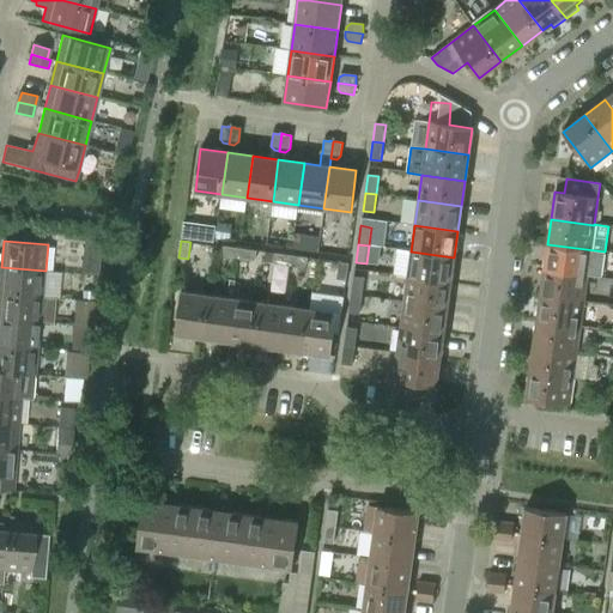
[(587,275),(601,277),(605,252),(547,244),(544,269),(587,275)]
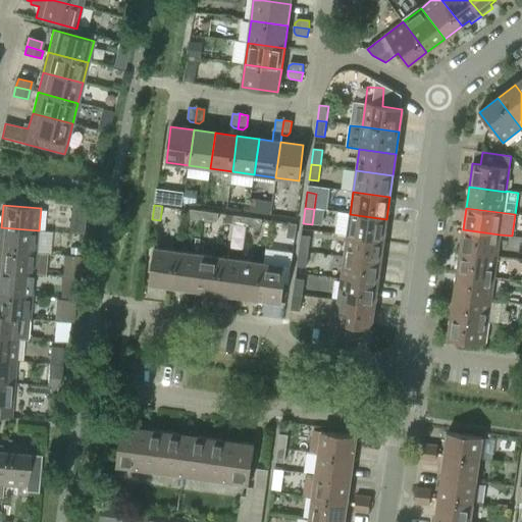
[(203,220),(204,212),(191,210),(190,218),(203,220)]
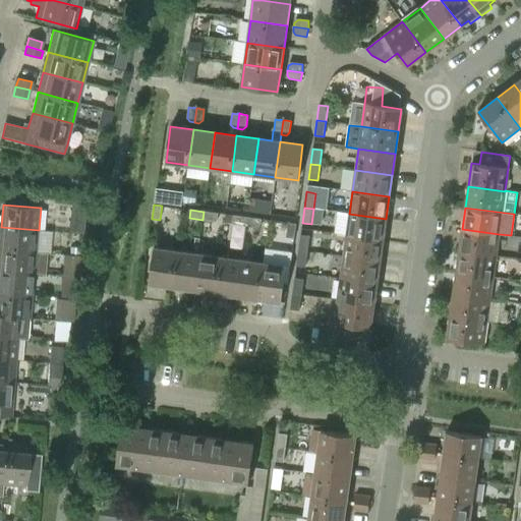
[(204,212),(203,220),(217,222),(218,214),(204,212)]
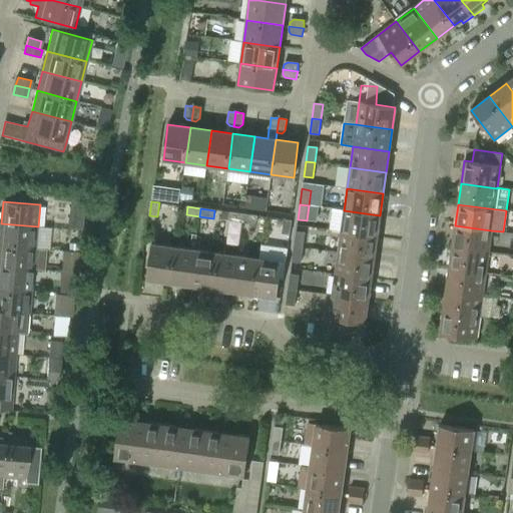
[(333,208),(330,228),(339,229),(342,209),(333,208)]
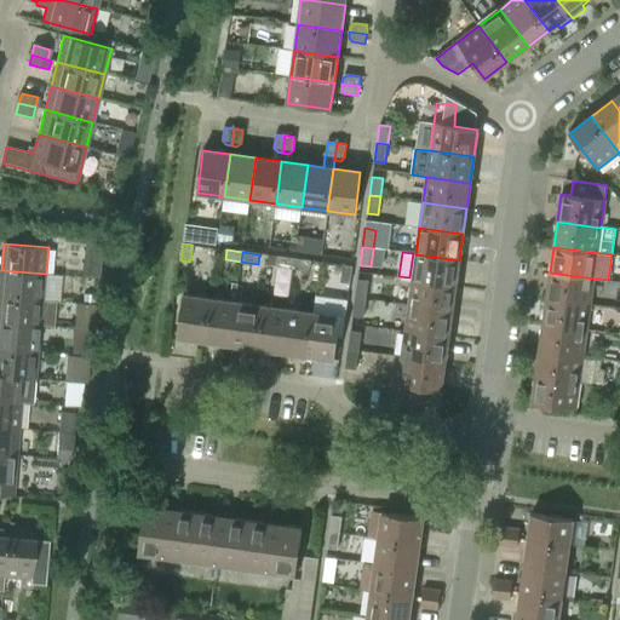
[(415,254),(412,280),(455,286),(459,260),(415,254)]
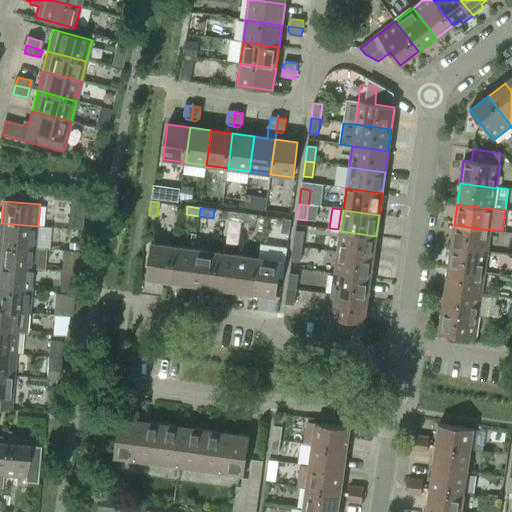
[(242,222),(243,214),(229,212),(228,220),(242,222)]
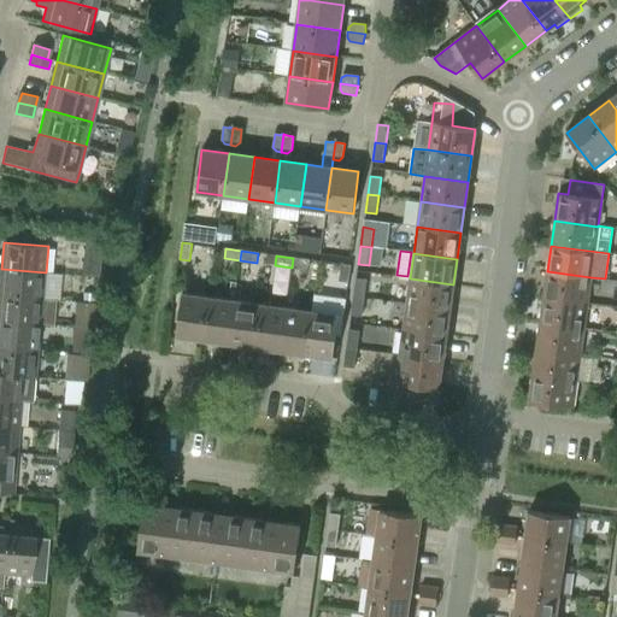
[(293,258),(292,268),(309,270),(310,260),(293,258)]
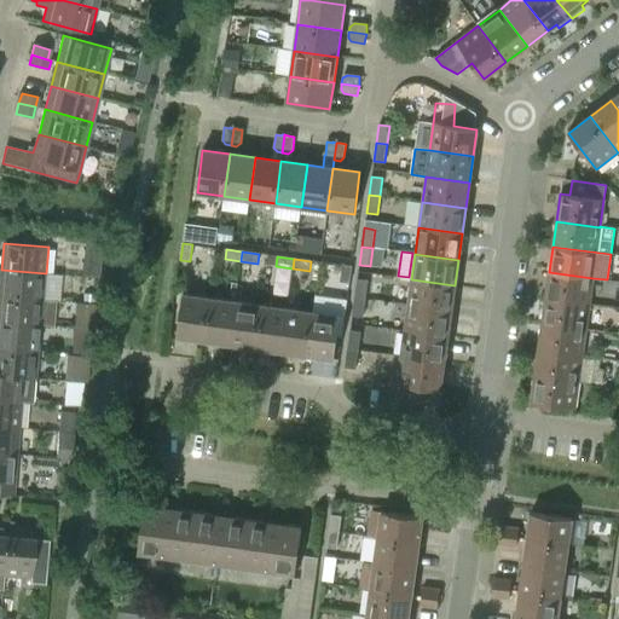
[(352,266),(342,265),(340,282),(350,283),(352,266)]
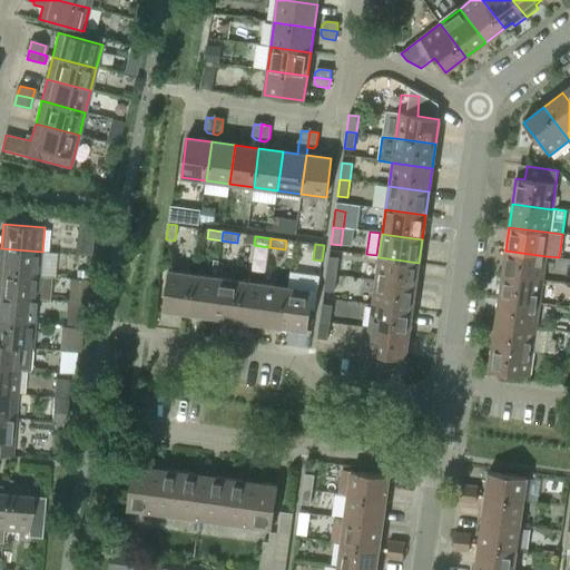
[(1,248),(0,256),(0,272),(50,277),(50,272),(40,271),(42,252),(1,248)]
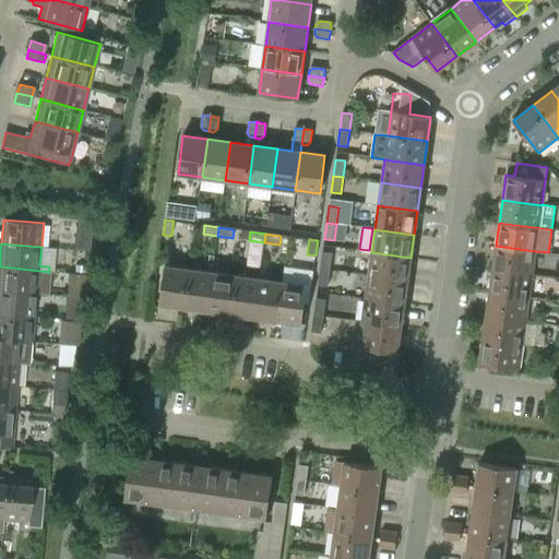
[(532,275),(535,251),(496,246),(492,269),(532,275)]
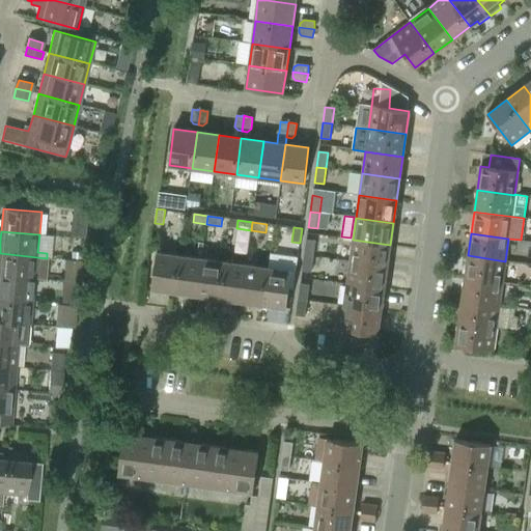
[(304,255),(313,257),(315,241),(306,240),(304,255)]
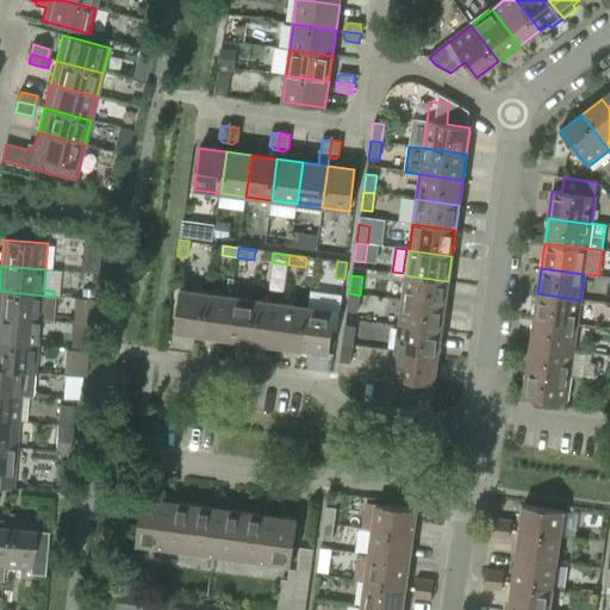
[(405,275),(402,302),(444,307),(448,281),(405,275)]
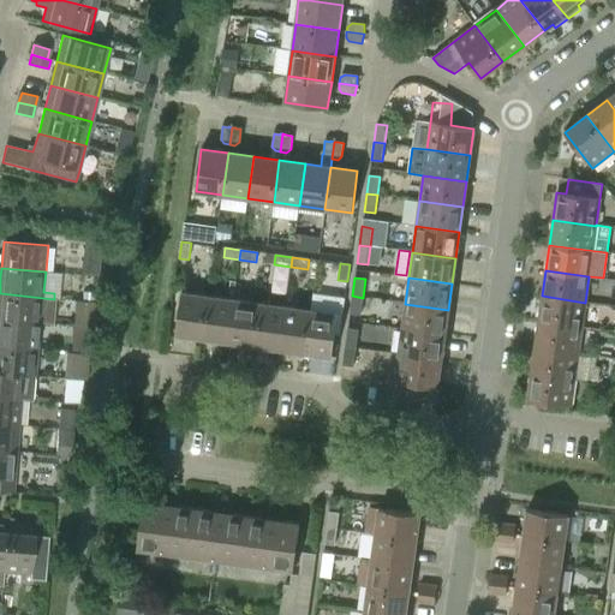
[(175,335),(202,339),(208,297),(181,292),(175,335)]
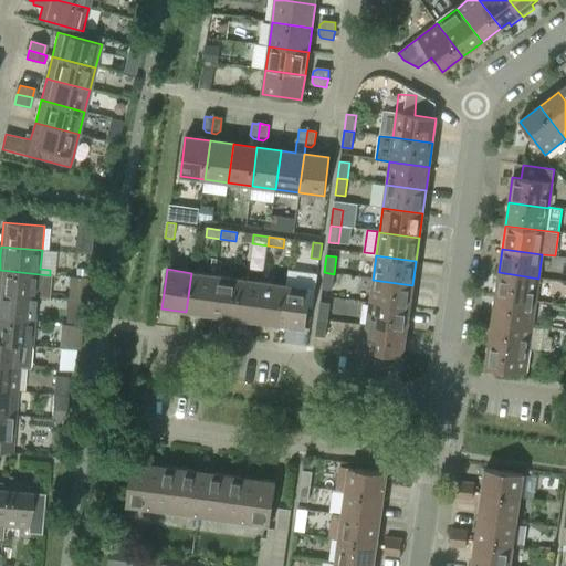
[(0,294),(38,297),(49,299),(51,275),(50,275),(0,270),(0,294)]
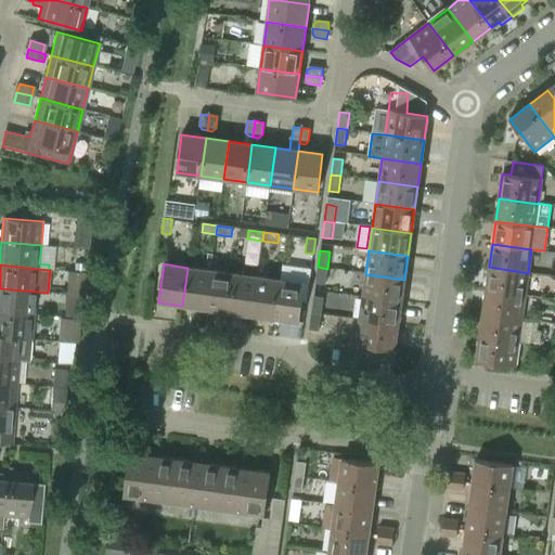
[(327,269),(318,267),(315,283),(325,285),(327,269)]
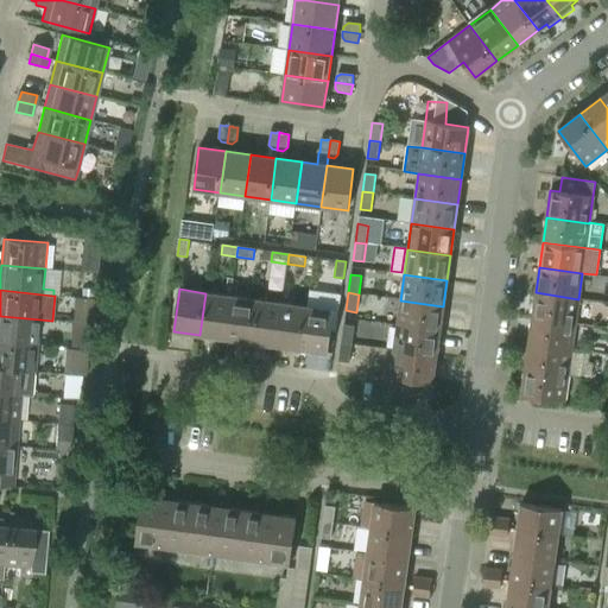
[(575,324),(578,299),(536,292),(532,318),(575,324)]
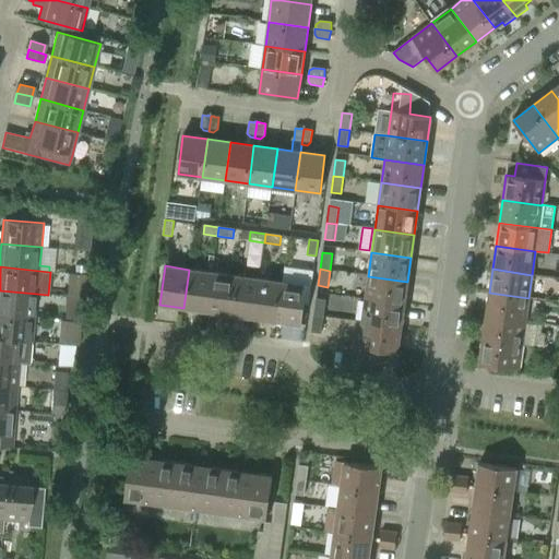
[(213,272),(189,270),(183,308),(207,311),(213,272)]
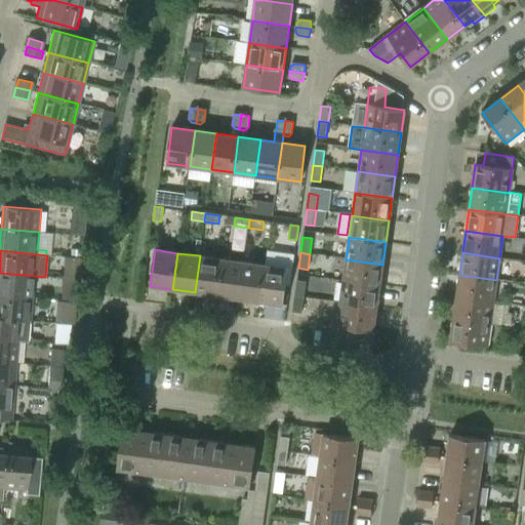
[(195,292),(216,295),(221,259),(200,256),(195,292)]
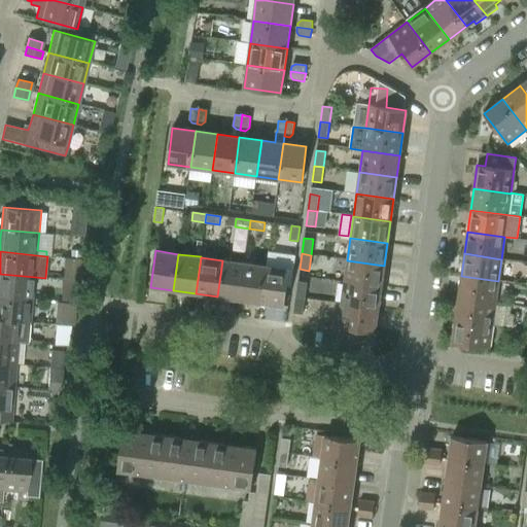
[(217,296),(239,300),(244,262),(222,260),(217,296)]
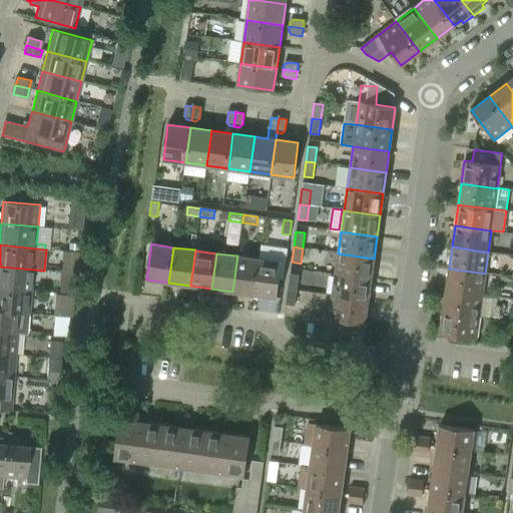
[(338,253),(335,275),(371,280),(374,259),(338,253)]
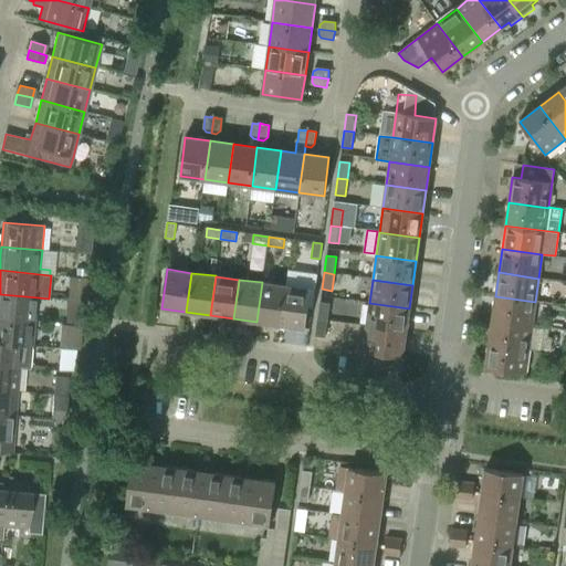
[(257,322),(281,325),(286,285),(262,282),(257,322)]
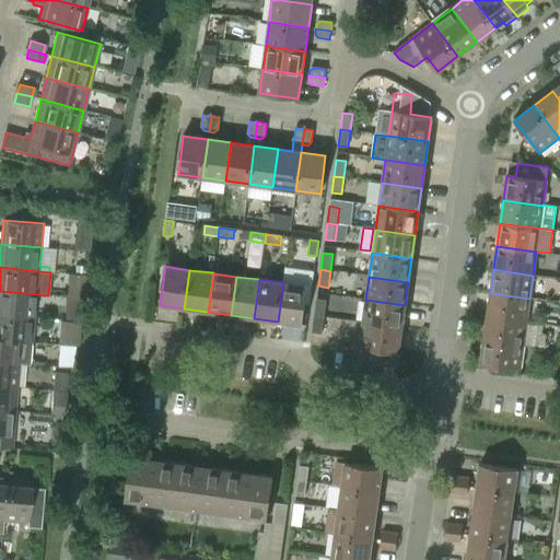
[(307,287),(283,282),(278,322),(302,325),(307,287)]
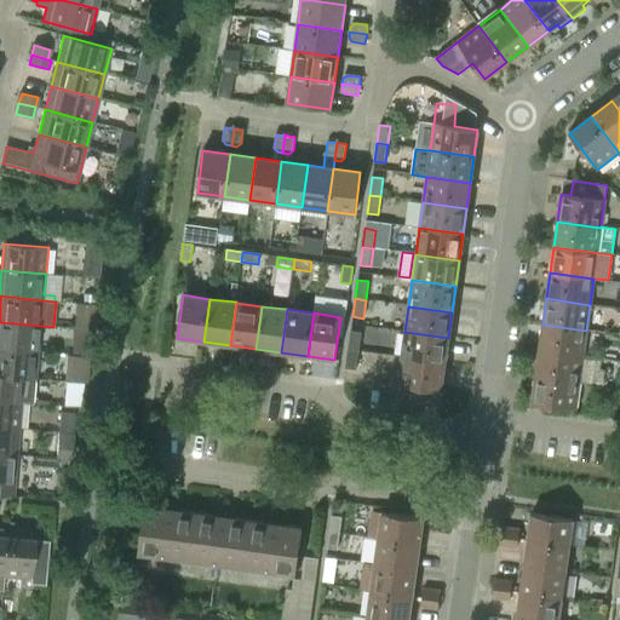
[(0,348),(39,352),(41,326),(0,322),(0,348)]
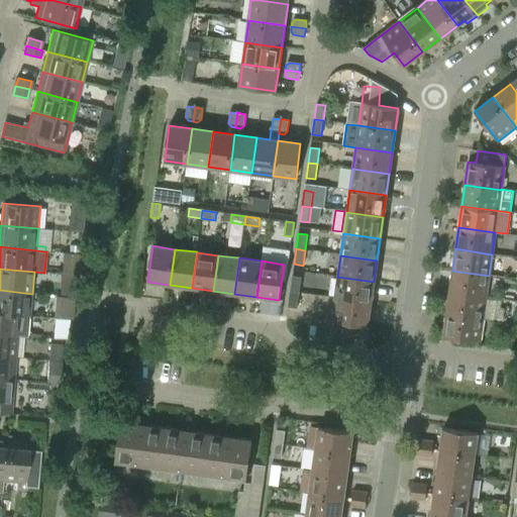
[(452,271),(449,292),(486,297),(489,276),(452,271)]
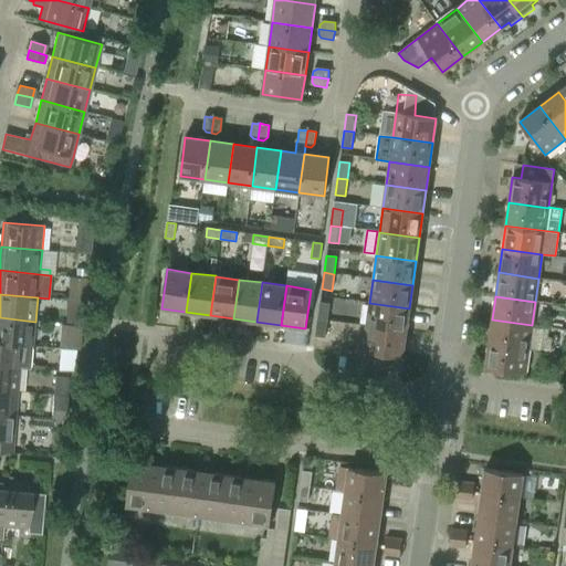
[(317,320),(327,321),(329,304),(320,303),(317,320)]
